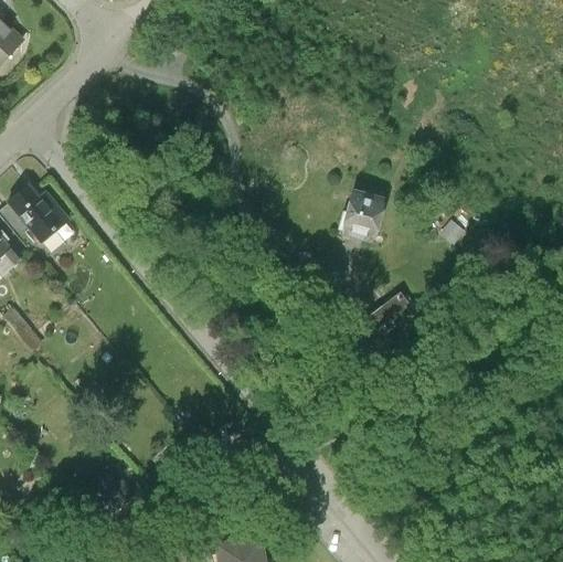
[(0,16),(0,62),(23,38),(0,16)]
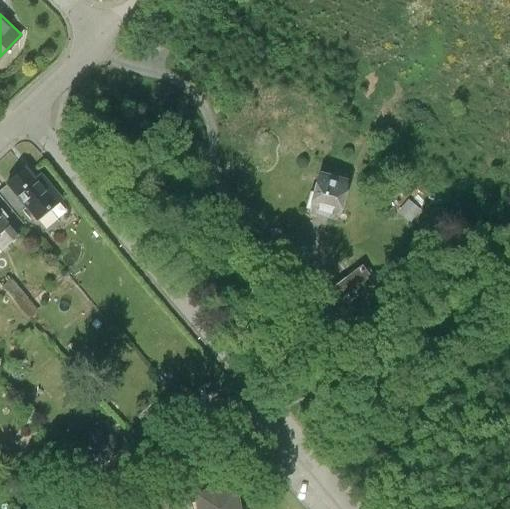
[(38,179),(27,166),(8,183),(27,206),(38,220),(64,199),(44,175),(38,179)]
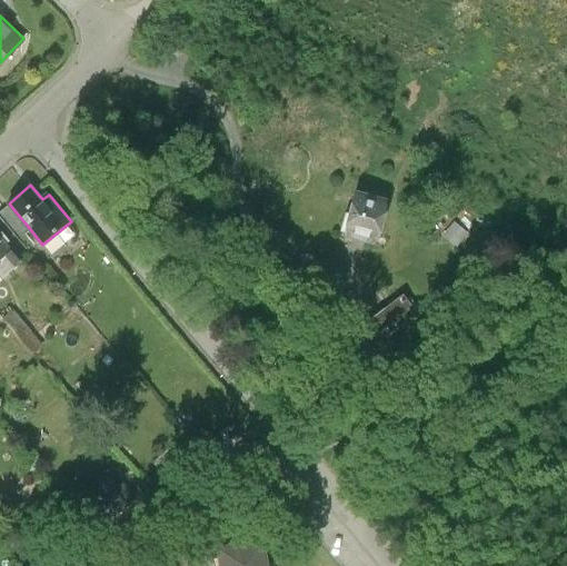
[(386,197),(352,189),(346,198),(340,219),(341,235),(375,242),(386,197)]
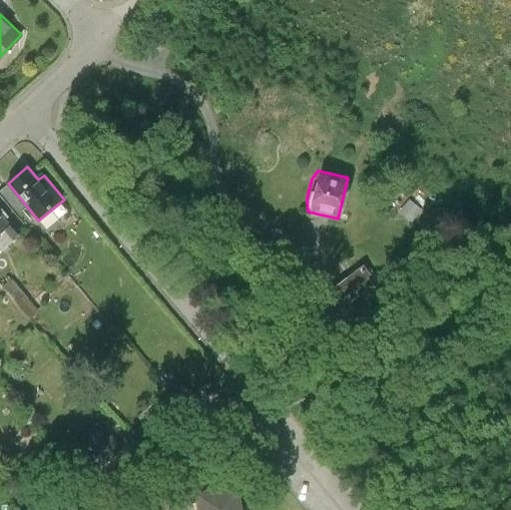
[(27,206),(8,183),(0,189),(0,190),(18,213),(27,206)]
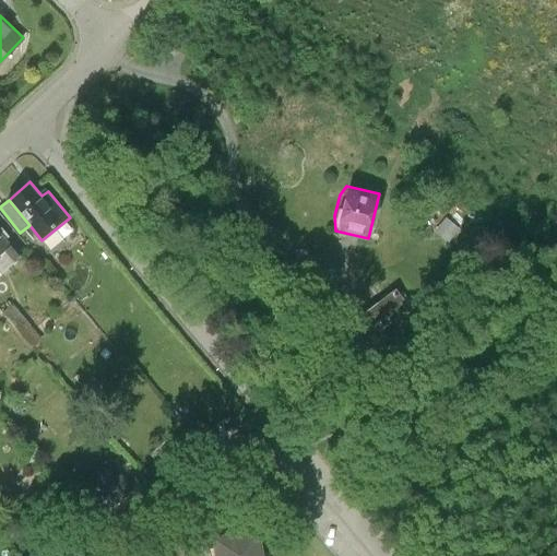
[(22,258),(0,233),(0,267),(4,273),(22,258)]
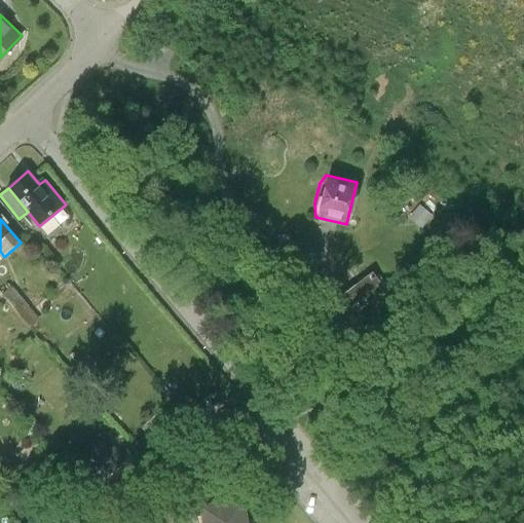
[(394,300),(371,270),(334,300),(335,302),(343,312),(337,318),(348,333),(349,334),(394,300)]
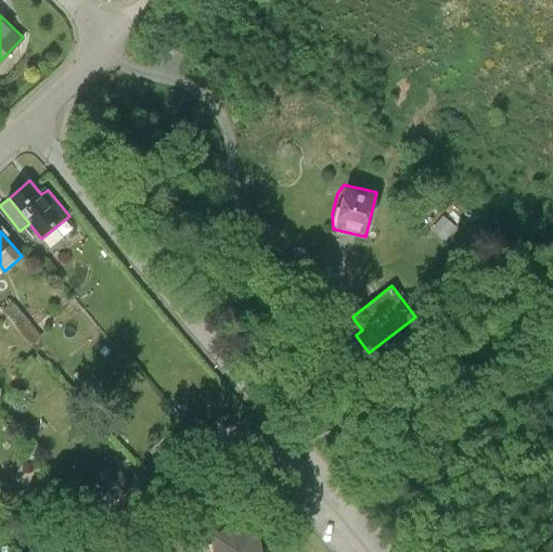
[(40,335),(12,303),(4,309),(33,342),(40,335)]
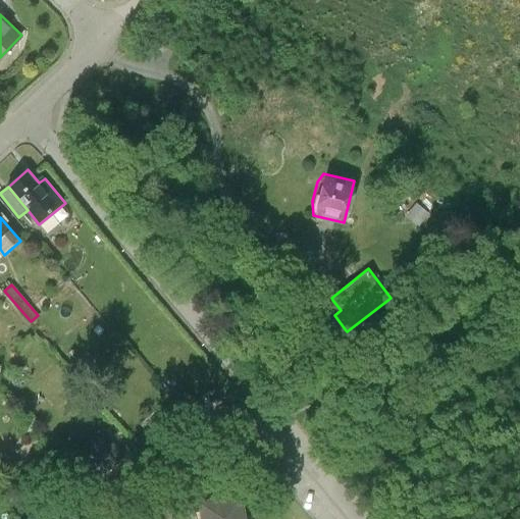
[(341,310),(332,300),(316,312),(336,338),(346,330),(334,315),(341,310)]
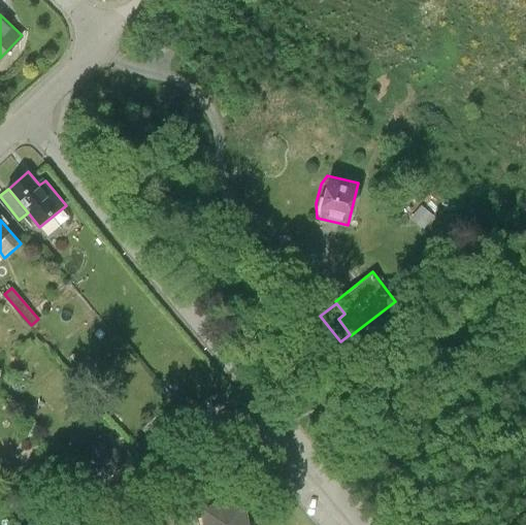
[(249,524),(245,499),(204,505),(207,524),(249,524)]
